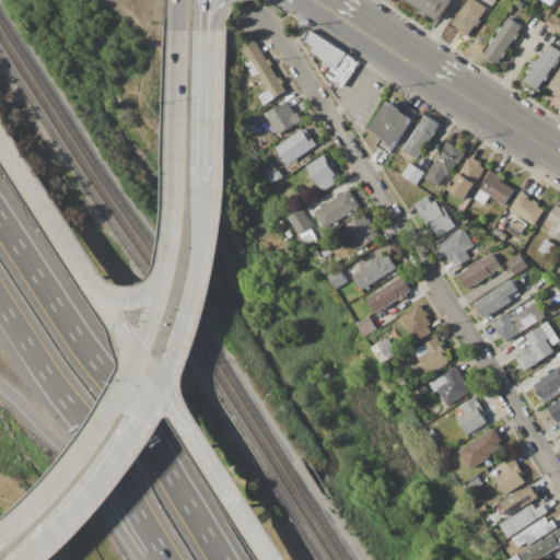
[(450,0),(439,20),(406,0),(450,0)]
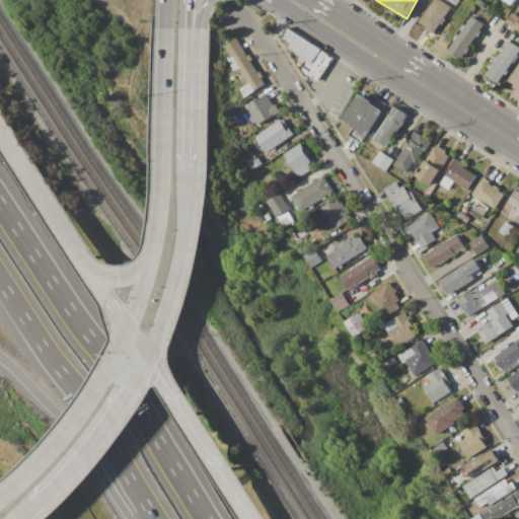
[(440,24),(434,33),(428,29),(429,27),(421,22),(434,0),(439,0),(451,7),(443,18),(446,20),(442,26),(440,24)]
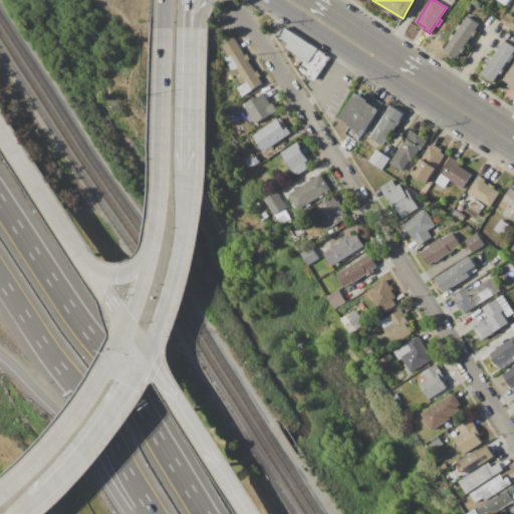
[(513,30),(513,17),(507,13),(501,22),(513,30)]
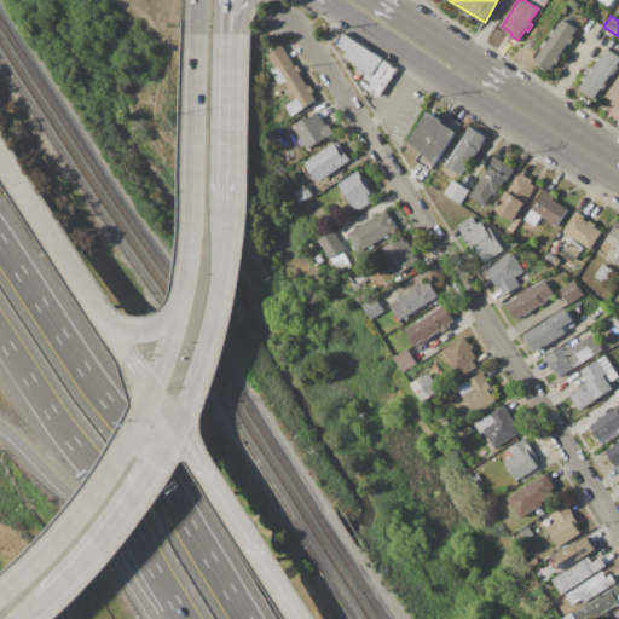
[(555,32),(562,21),(577,29),(573,36),(574,38),(571,45),(568,42),(560,56),(562,57),(557,64),(555,63),(551,69),(537,59),(544,48),(543,47),(547,41),(548,42),(551,38),(549,36),(554,30),(555,32)]
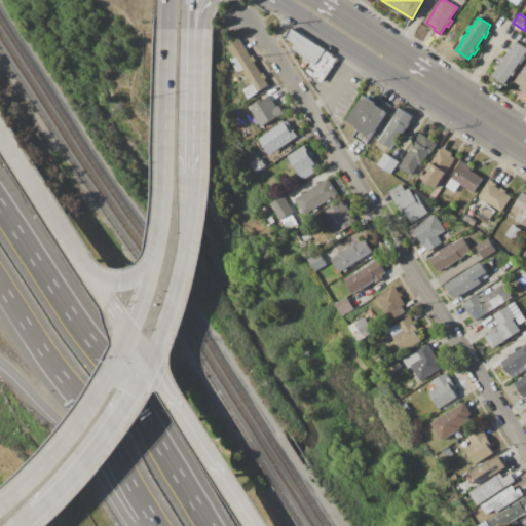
[(292,28),(339,59),(323,83),(309,74),(310,73),(307,71),(311,65),(308,63),(307,64),(302,60),(304,57),(293,49),(295,44),(286,38),(292,28)]
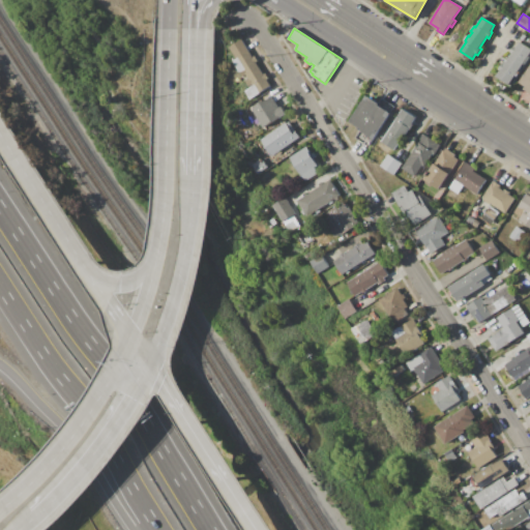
[(267,80),(270,86),(249,99),(245,91),(249,88),(245,82),(249,79),(246,75),(242,77),(233,61),(236,59),(229,48),(241,39),(252,57),(254,55),(258,61),(256,62),(263,74),(264,72),(269,79),(267,80)]
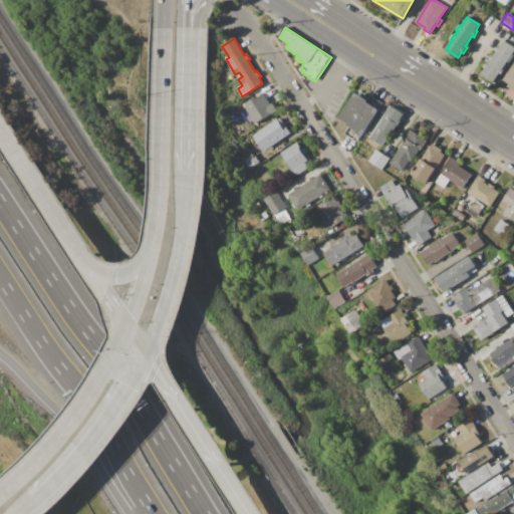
[(513,46),(513,51),(503,69),(505,70),(502,74),(500,72),(494,82),(482,75),(486,69),(483,67),(487,61),(490,63),(497,52),(495,51),(499,45),(501,46),(504,40),(513,46)]
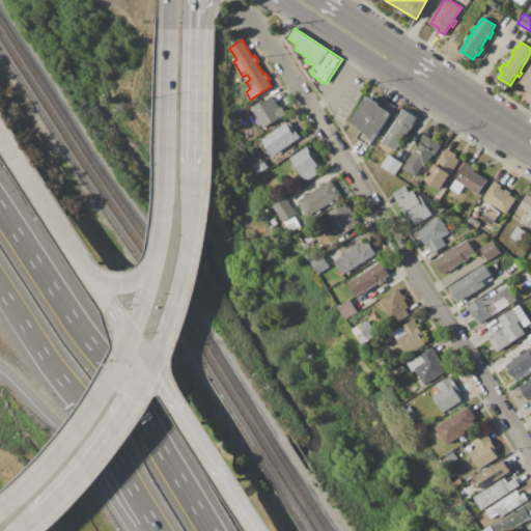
[(530,64),(530,94),(518,86),(530,64)]
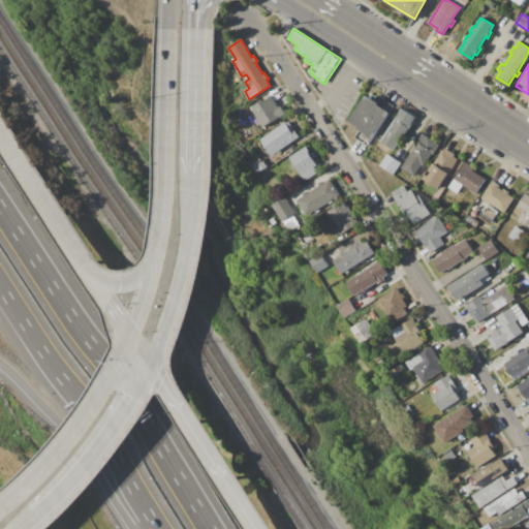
[(362,132),(364,130),(351,122),(368,96),(379,103),(378,105),(392,114),(375,138),(372,136),(371,138),(362,132)]
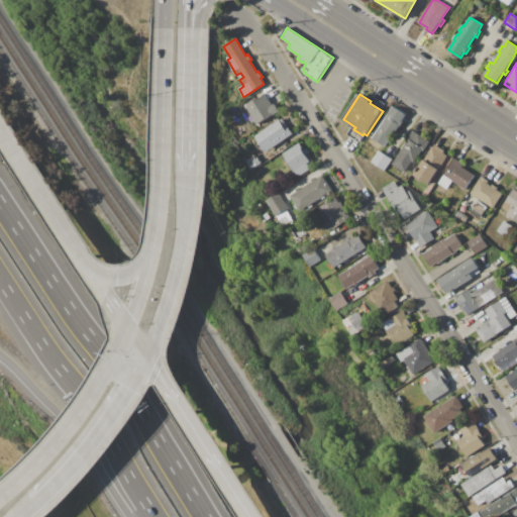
[(257,124),(255,121),(249,125),(242,114),(248,110),(246,107),(266,95),(273,106),(276,104),(280,110),(257,124)]
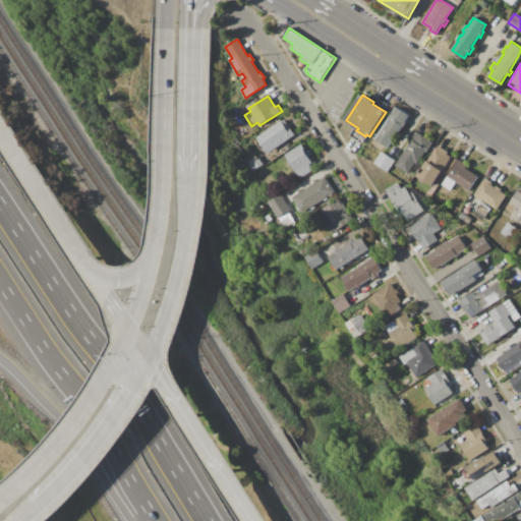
[(409,116),(389,148),(375,139),(396,108),(409,116)]
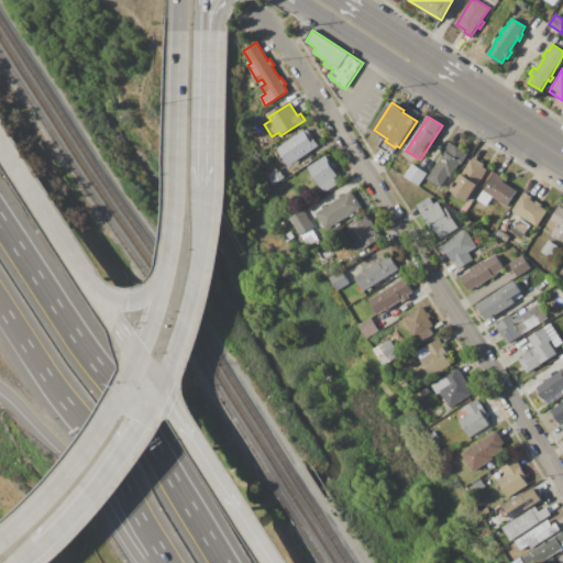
[(302,156),(298,148),(295,151),(290,144),(294,142),(291,139),(307,130),(312,139),(313,138),(319,145),(302,156)]
